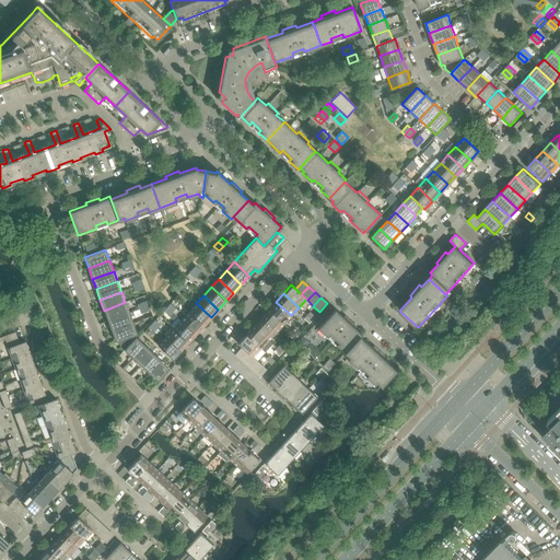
[(129,313),(125,302),(104,311),(107,321),(129,313)]
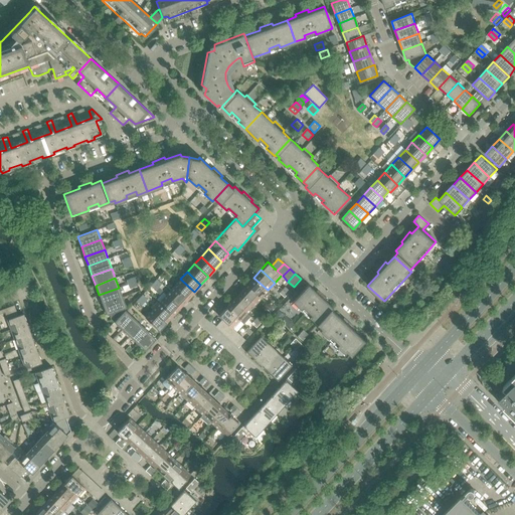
[(268,290),(253,278),(246,285),(261,298),(268,290)]
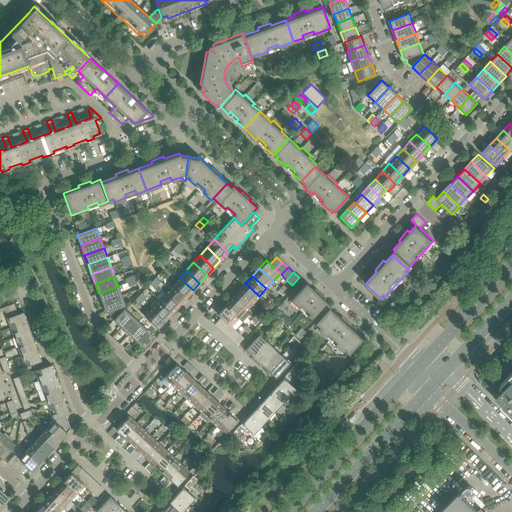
[(193,290),(179,277),(172,285),(186,297),(193,290)]
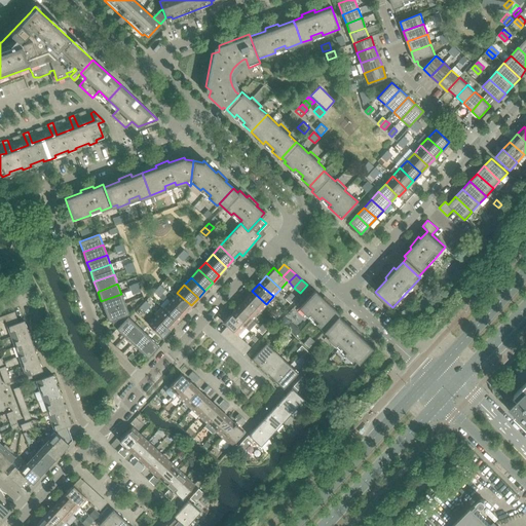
[(266,304),(252,291),(245,299),(259,311),(266,304)]
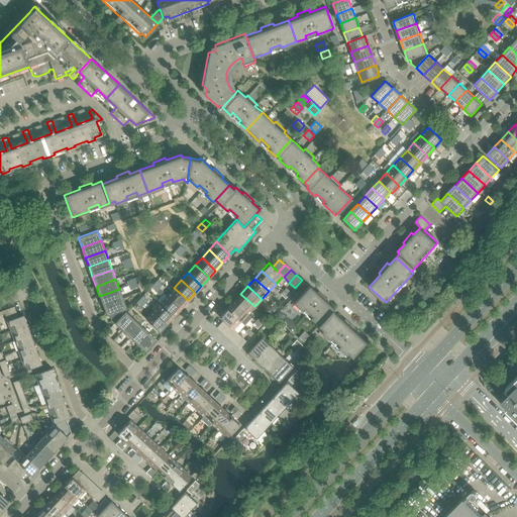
[(334,308),(326,302),(326,301),(327,300),(328,300),(318,291),(316,293),(309,286),(293,303),(301,310),(303,308),(312,316),(310,318),(318,325),(332,310),(334,308)]
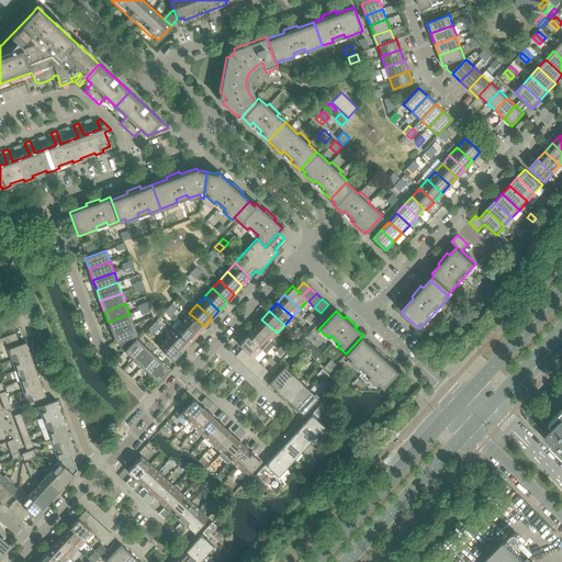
[(204,326),(189,313),(181,321),(197,335),(204,326)]
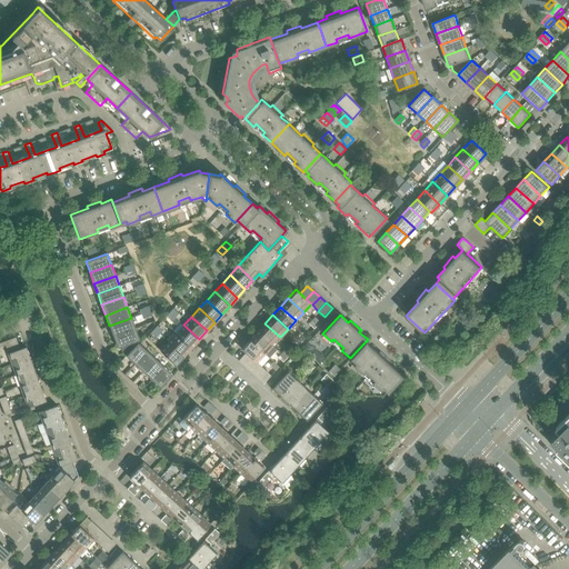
[(135,328),(131,318),(109,326),(113,337),(135,328)]
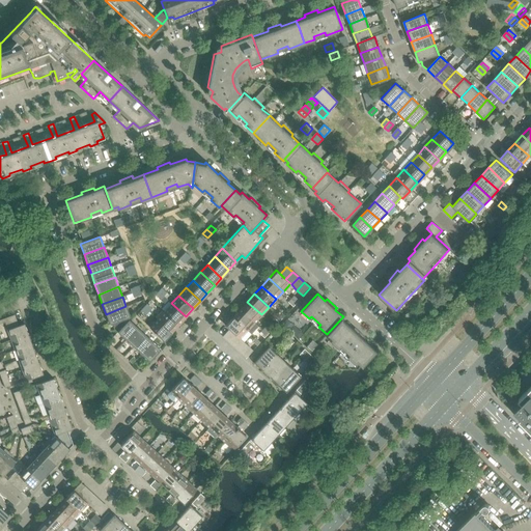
[(261,314),(247,302),(240,309),(254,323),(261,314)]
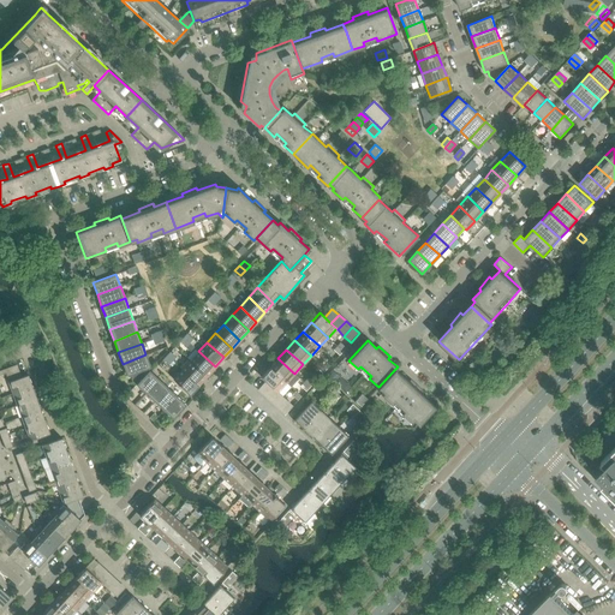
[(215,366),(198,351),(190,360),(207,376),(215,366)]
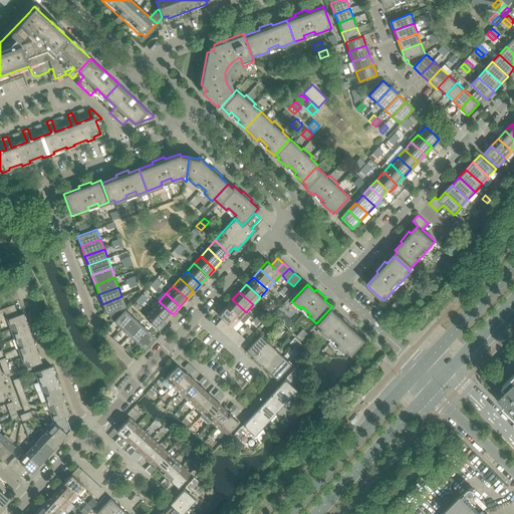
[(125,306),(121,296),(102,304),(105,314),(108,313),(110,318),(113,321),(124,309),(123,307),(125,306)]
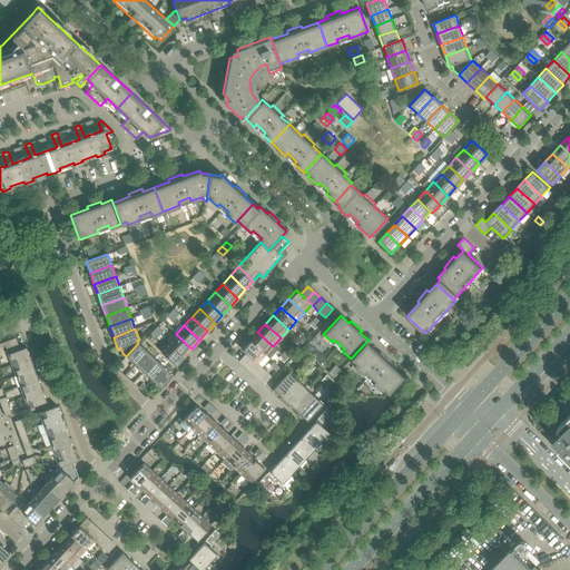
[(273,346),(257,332),(249,341),(265,354),(273,346)]
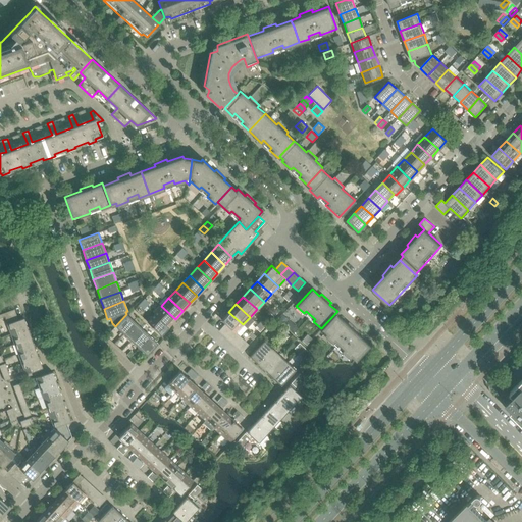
[(175,319),(161,306),(154,314),(168,326),(175,319)]
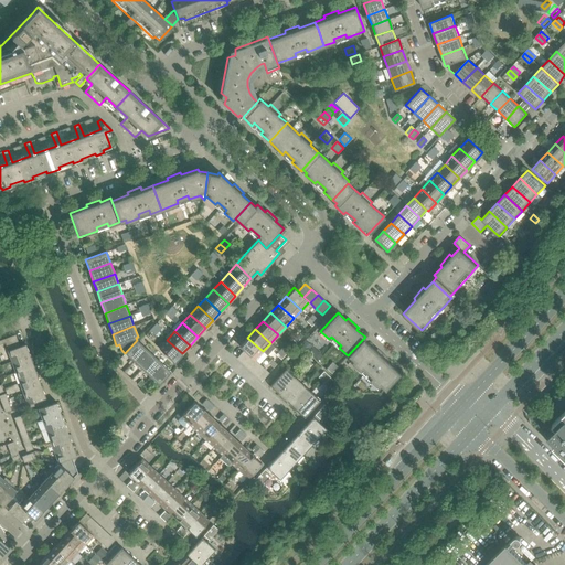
[(20,345),(16,334),(9,337),(13,348),(20,345)]
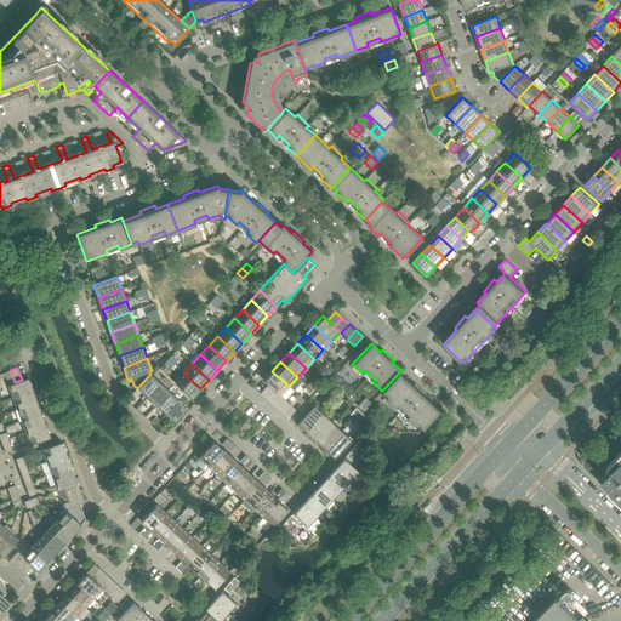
[(0,379),(5,377),(9,385),(15,382),(10,370),(0,374),(0,379)]
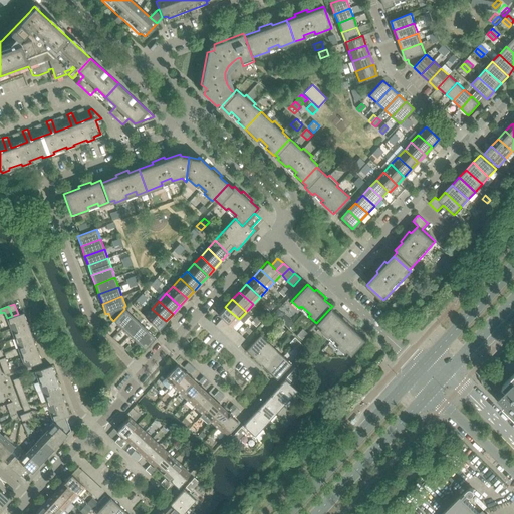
[(239,319),(225,307),(218,315),(222,318),(232,327),(239,319)]
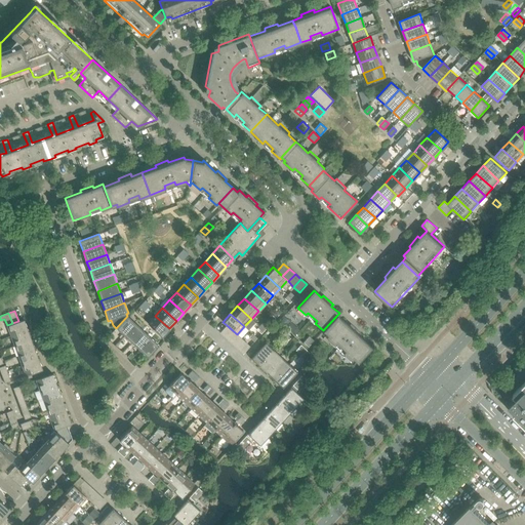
[(370,346),(358,334),(360,332),(351,324),(350,324),(349,326),(340,318),(339,317),(337,315),(323,330),(325,332),(326,334),(325,335),(333,344),(335,341),(344,349),(341,352),(350,359),(352,357),(357,361),(370,346)]
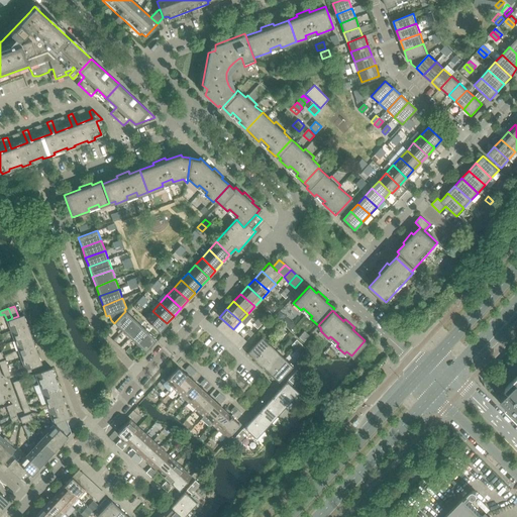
[(122,330),(133,318),(125,311),(114,323),(122,330)]
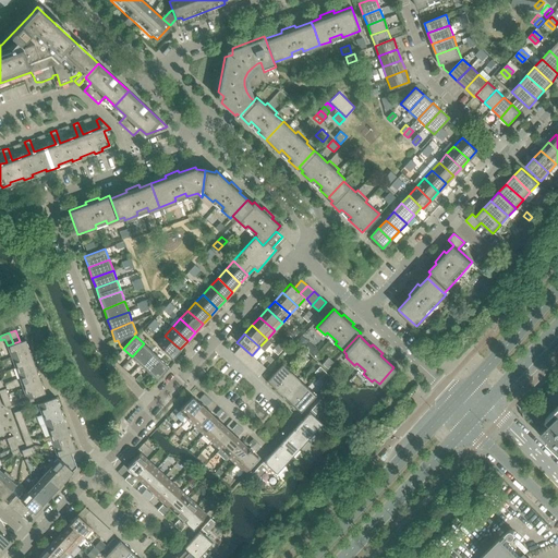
[(180,349),(165,336),(157,343),(171,358),(180,349)]
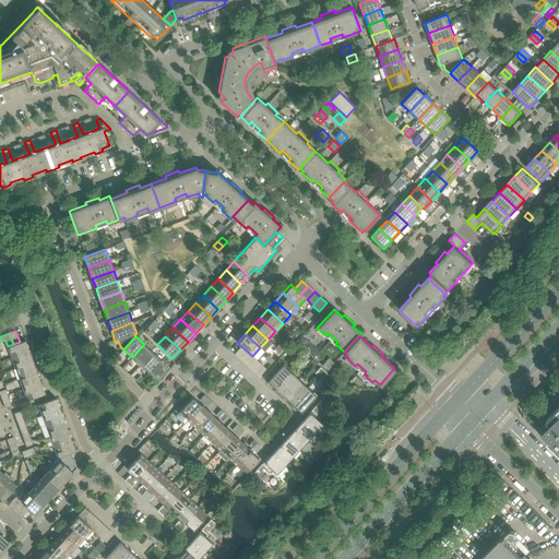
[(25,340),(20,342),(13,344),(8,346),(12,357),(30,351),(25,340)]
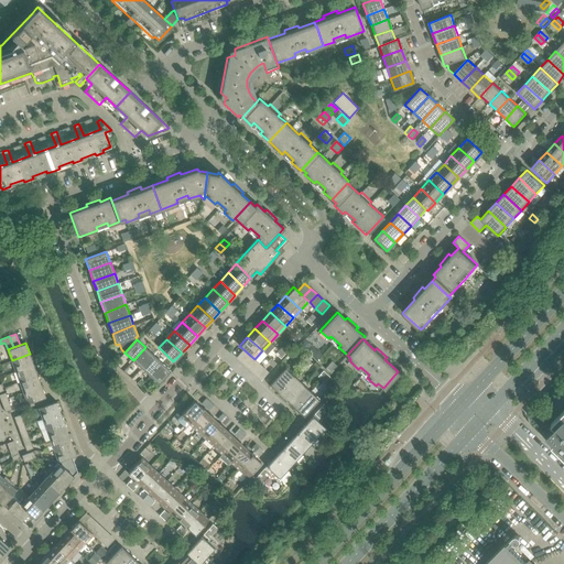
[(141,368),(153,355),(145,347),(133,360),(141,368)]
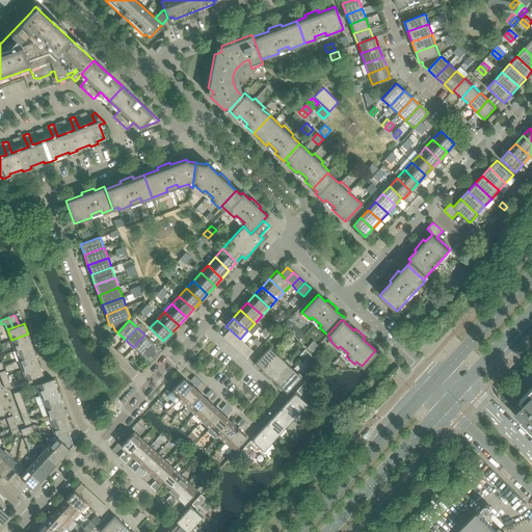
[(31,344),(28,334),(11,340),(15,350),(31,344)]
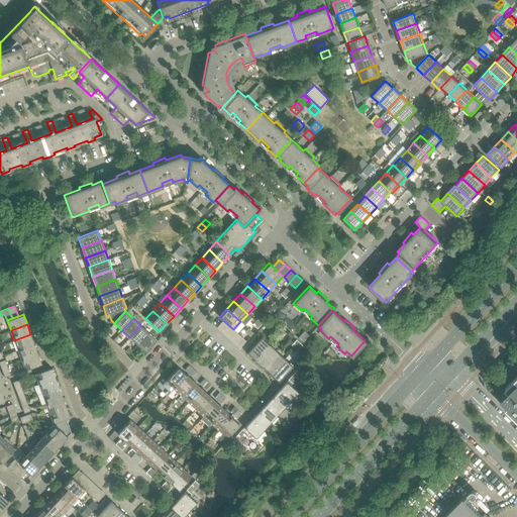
[(137,344),(148,332),(140,325),(129,337),(137,344)]
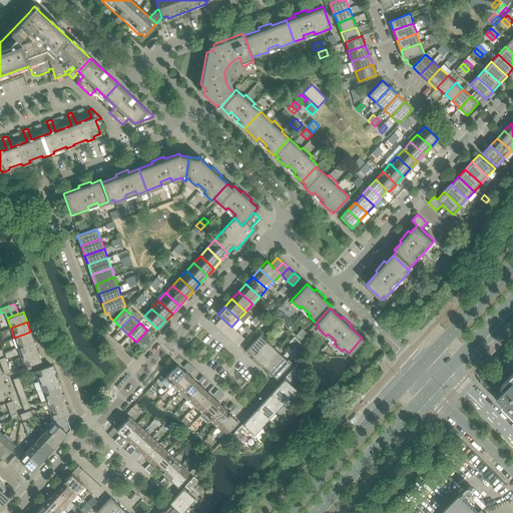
[(277,332),(282,326),(279,323),(274,329),(277,332)]
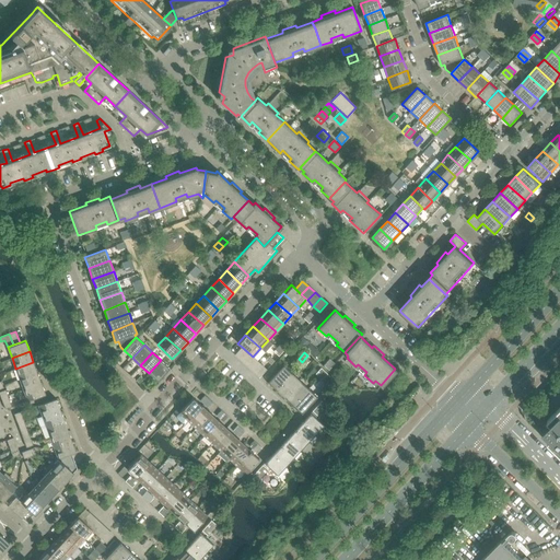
[(305,365),(311,359),(307,356),(302,362),(305,365)]
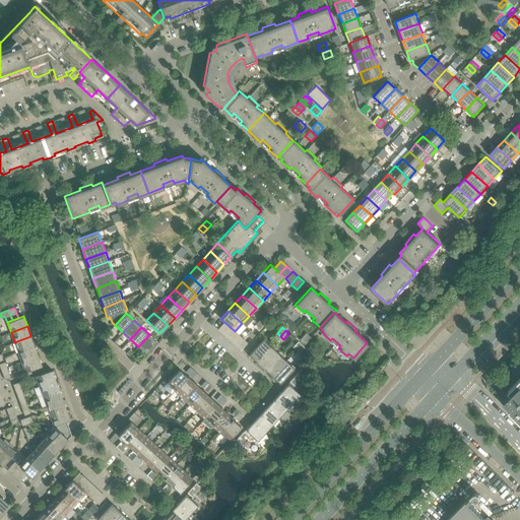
[(305,343),(311,337),(306,333),(300,339),(305,343)]
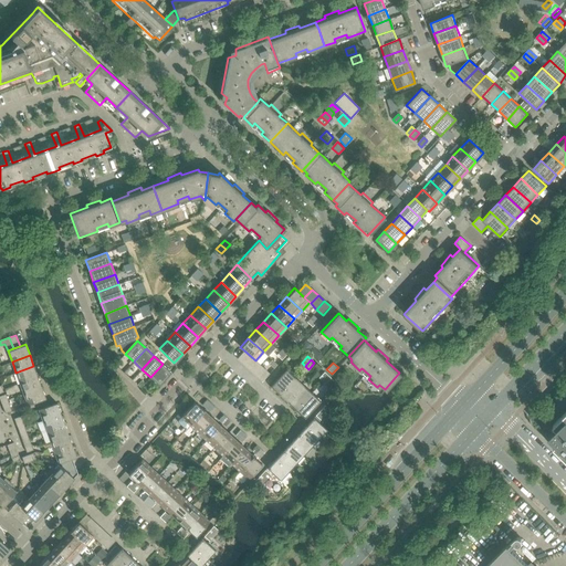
[(159,385),(171,371),(163,364),(150,377),(159,385)]
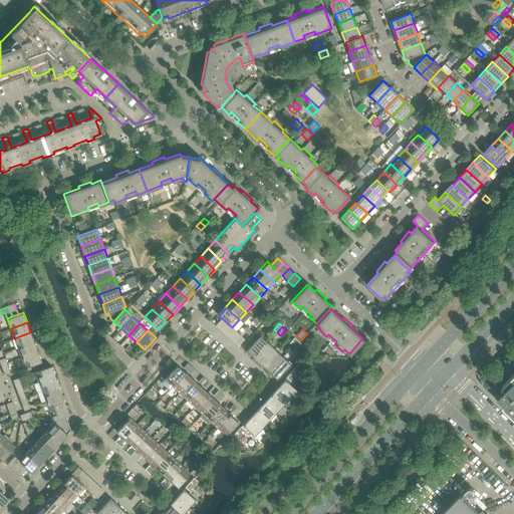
[(34,342),(30,332),(14,338),(18,348),(34,342)]
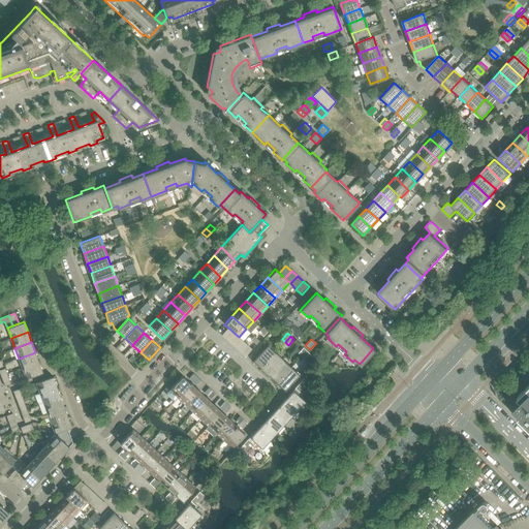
[(260,369),(276,352),(267,345),(252,361),(260,369)]
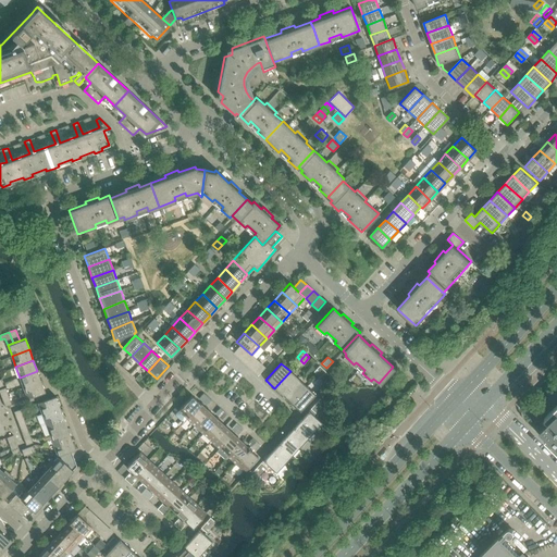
[(317,375),(322,369),(319,366),(313,372),(317,375)]
